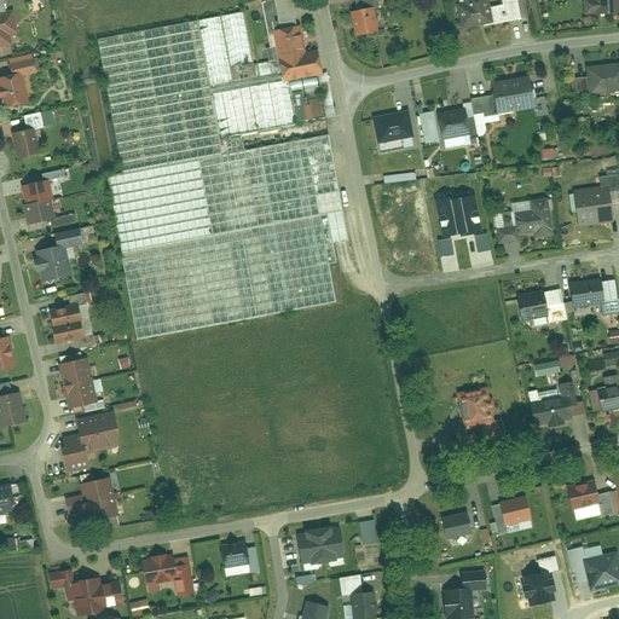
[(275,32),(283,29),(278,0),(262,3),(268,32),(275,32)]
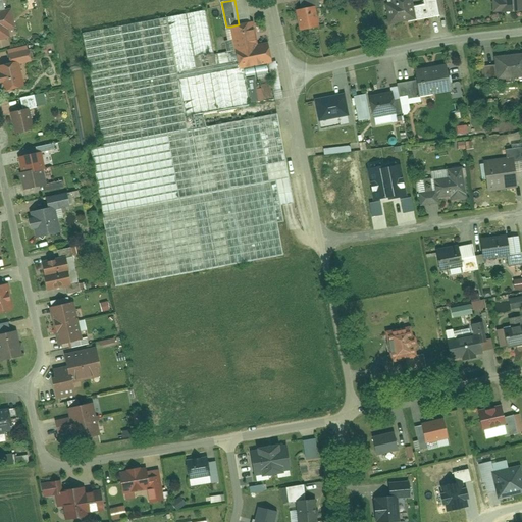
[(389,0),(390,2),(383,3),(388,25),(416,20),(414,6),(412,0),(389,0)]
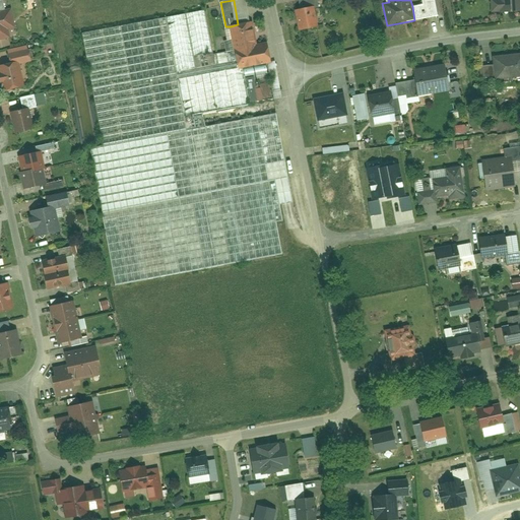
[(412,6),(414,20),(440,15),(436,0),(420,0),(423,4),(412,6)]
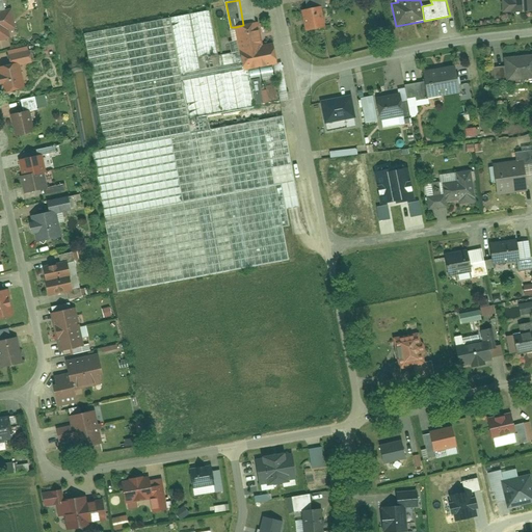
[(531,0),(500,0),(501,14),(531,10),(531,0)]
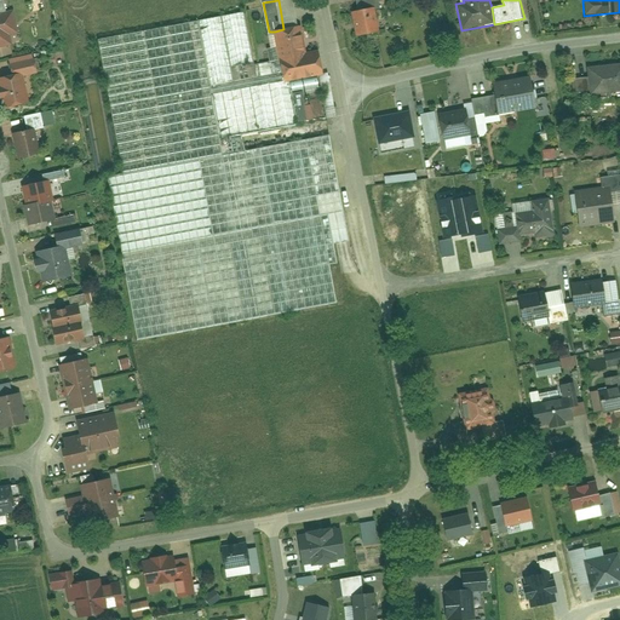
[(377,6),(354,11),(359,35),(382,30),(377,6)]
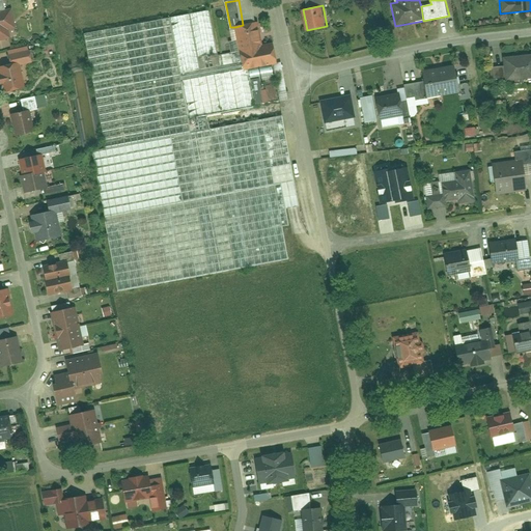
[(14,8),(0,10),(0,40),(11,38),(10,30),(18,28),(14,8)]
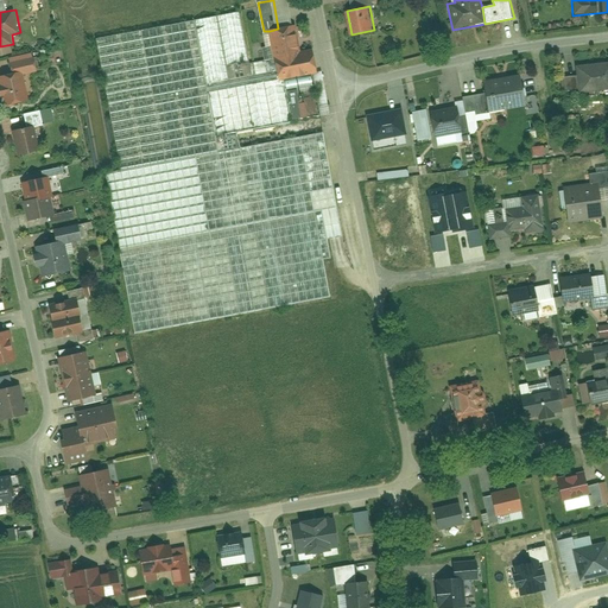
[(270,31),(274,59),(278,80),(320,73),(316,49),(303,51),(298,25),(278,29),(270,31)]
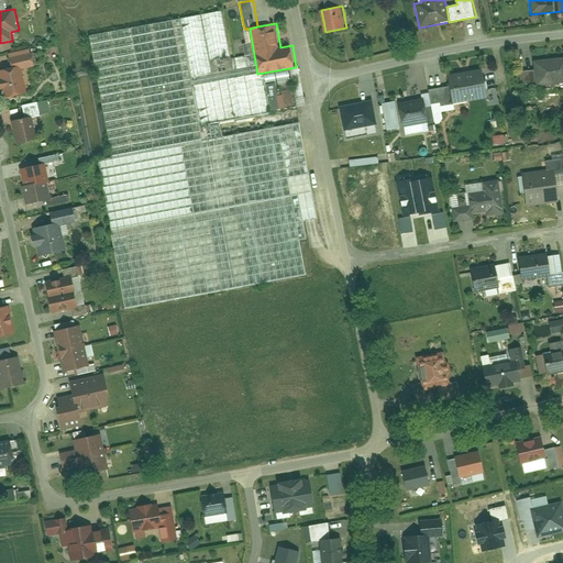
[(562,56),(536,61),(537,69),(539,81),(539,85),(562,83),(562,56)]
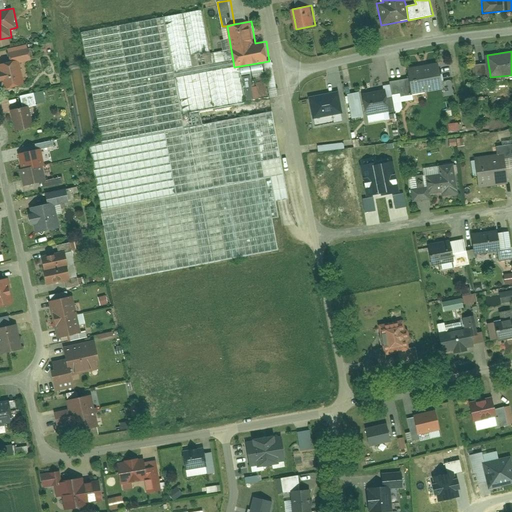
[(20,59),(0,64),(0,67),(6,90),(26,84),(20,59)]
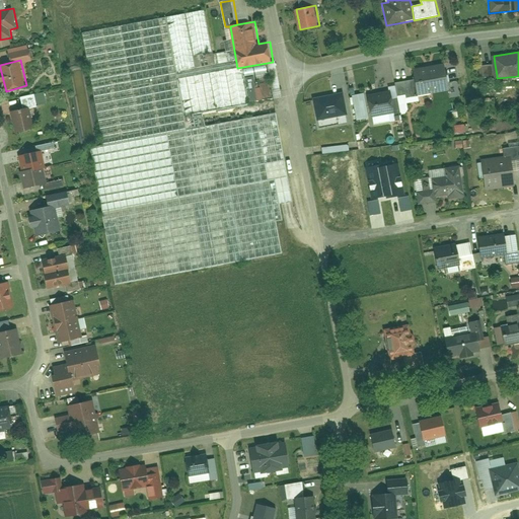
[(446,63),(415,68),(417,79),(420,96),(451,89),(446,63)]
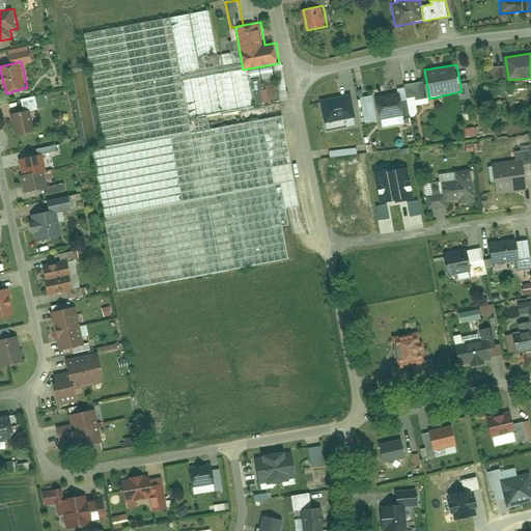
[(506,65),(491,67),(493,79),(508,77),(506,65)]
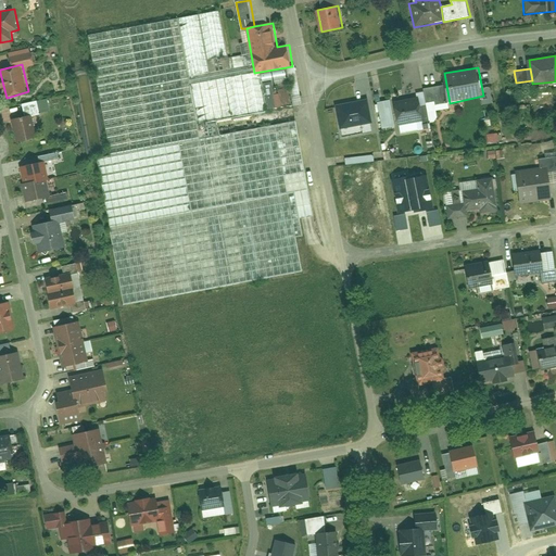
[(425,88),(426,91),(431,123),(436,122),(440,117),(438,110),(451,109),(450,103),(446,85),(425,88)]
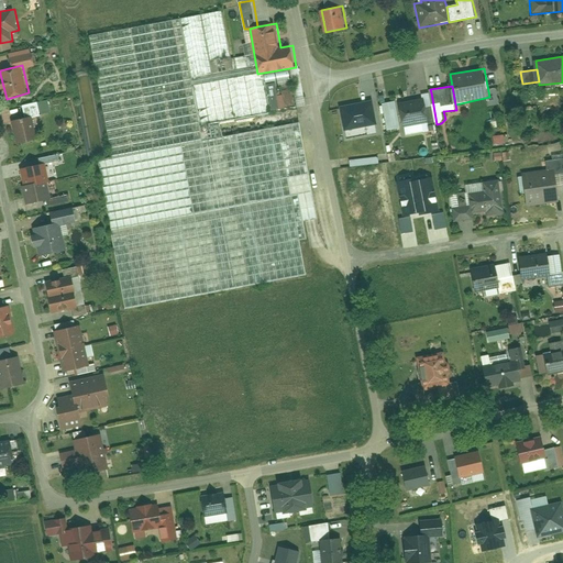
[(422,94),(423,98),(426,98),(430,122),(429,123),(429,125),(437,124),(431,92),(422,94)]
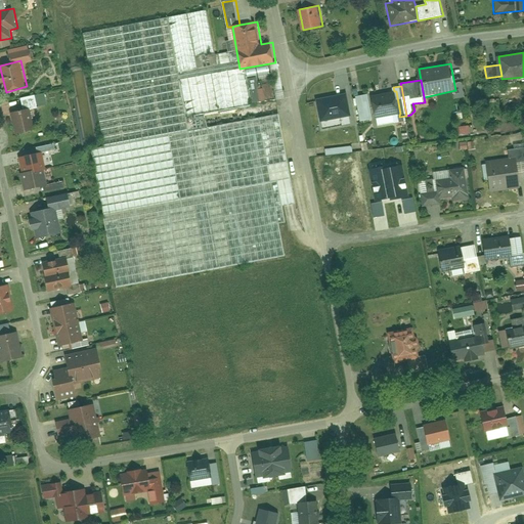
[(394,91),(372,95),(376,118),(399,115),(400,114),(396,91),(394,91)]
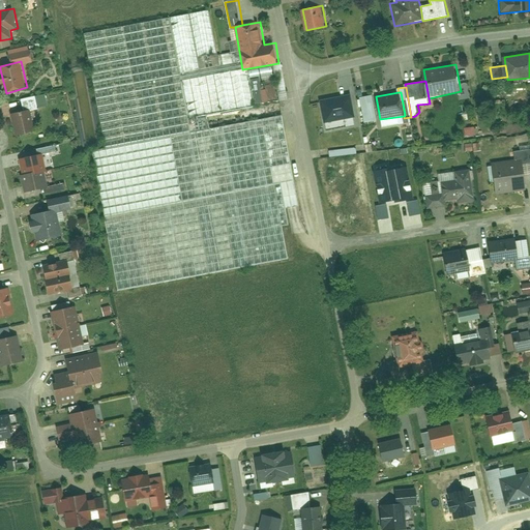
[(351,94),(321,100),(325,123),(356,117),(351,94)]
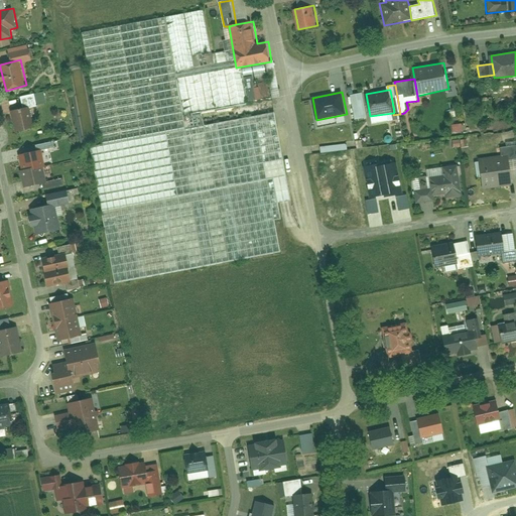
[(363,93),(351,95),(356,120),(368,118),(363,93)]
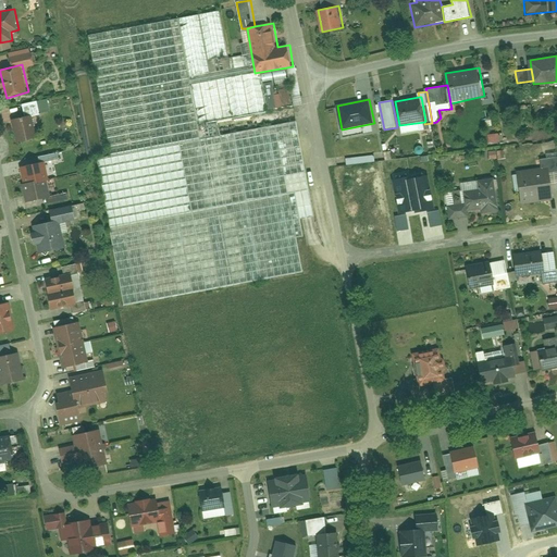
[(33,114),(12,120),(17,143),(38,137),(33,114)]
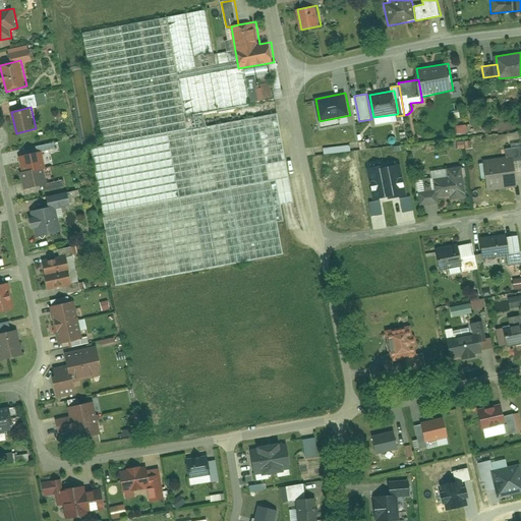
[(467,125),(456,126),(456,134),(467,133),(467,125)]
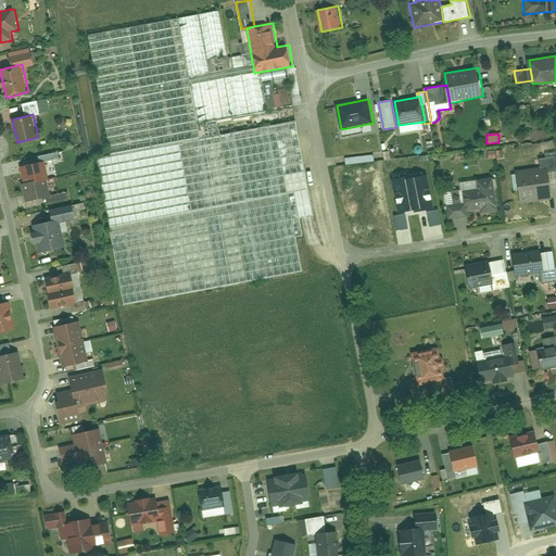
[(505,149),(490,151),(491,160),(506,158),(505,149)]
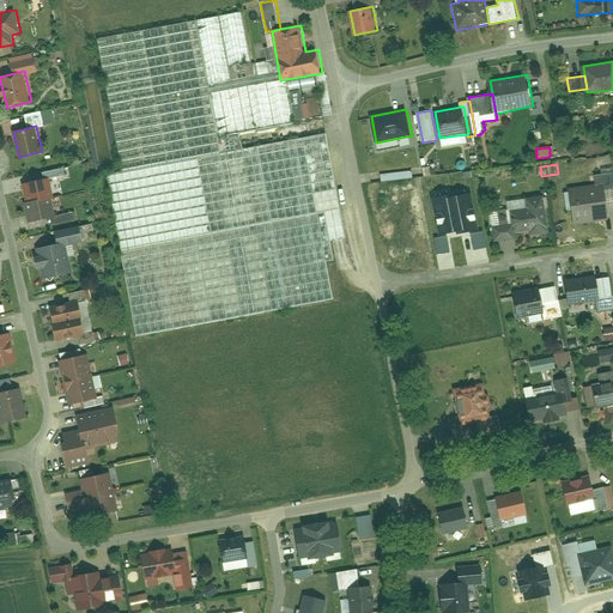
[(410,171),(380,175),(380,182),(411,178),(410,171)]
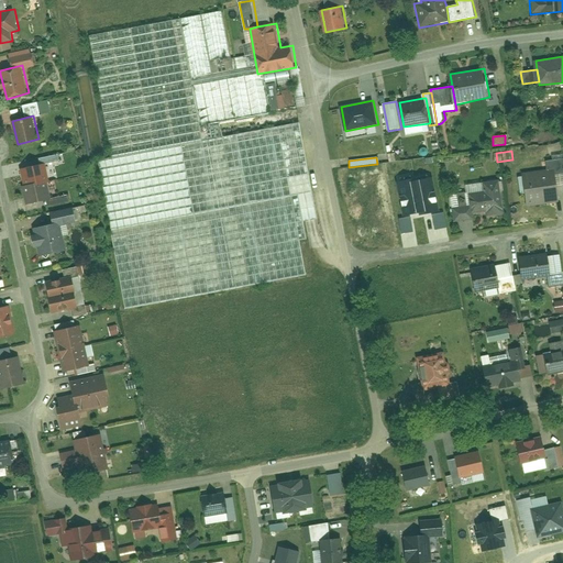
[(562,157),(547,161),(549,169),(555,169),(555,174),(562,173),(562,157)]
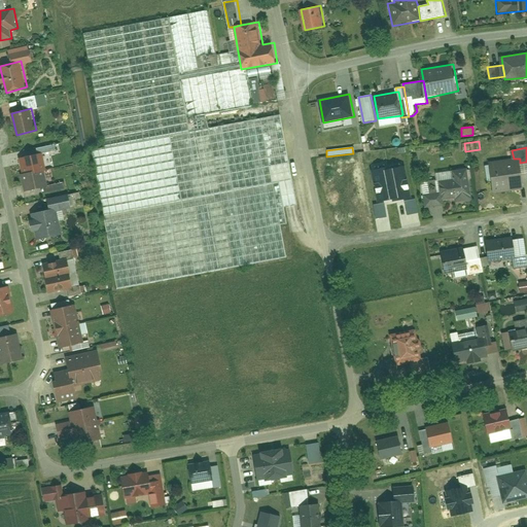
[(44,152),(21,157),(24,173),(22,174),(25,191),(48,185),(45,170),(47,169),(44,152)]
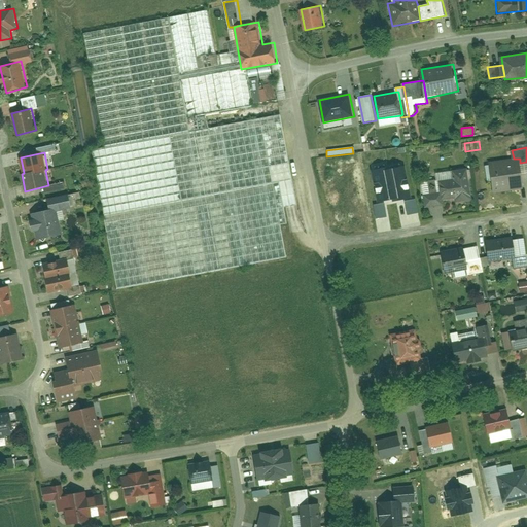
[(514,159),(491,162),(494,192),(524,188),(520,163),(520,159),(514,159)]
